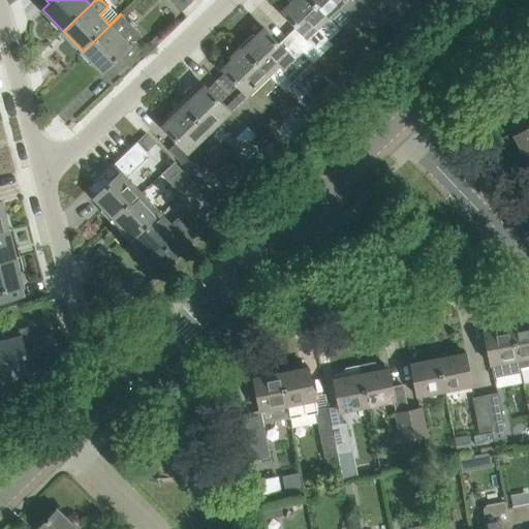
[(193,0),(170,0),(182,11),(193,0)]
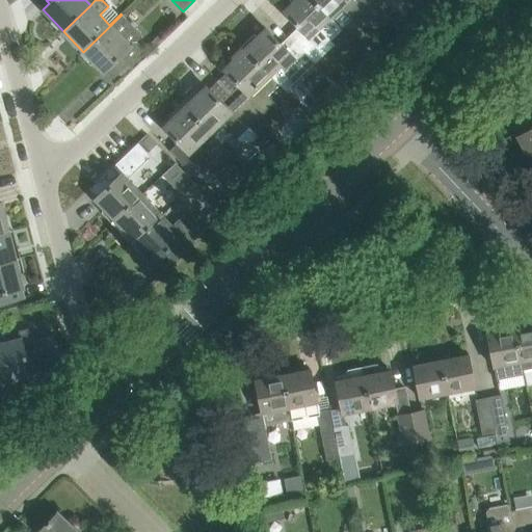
[(303,32),(294,41),(316,62),(334,45),(318,29),(329,18),(312,0),(288,0),(289,0),(292,4),(284,11),(303,32)]
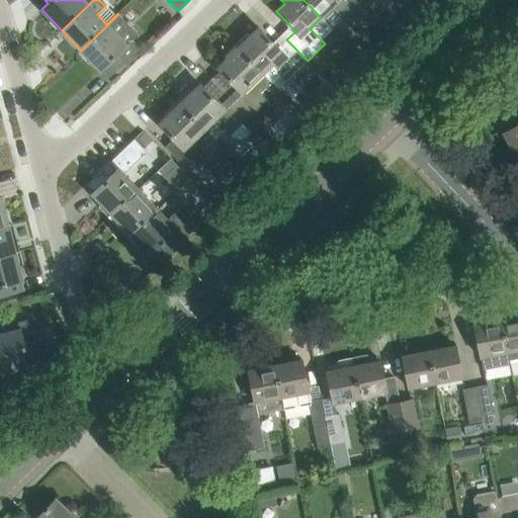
[(304,0),(321,17),(332,7),(347,22),(365,5),(360,0),(304,0)]
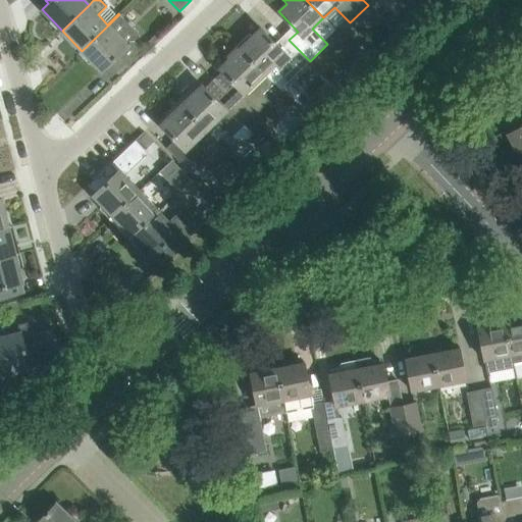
[(115,72),(134,55),(141,48),(134,41),(139,35),(119,14),(82,51),(101,71),(108,65),(115,72)]
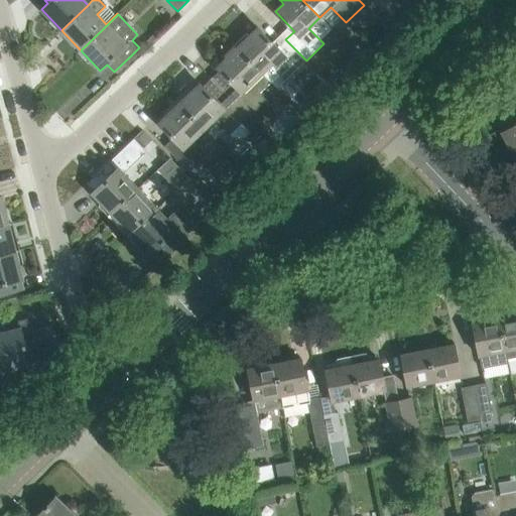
[(395,18),(387,26),(392,32),(401,24),(395,18)]
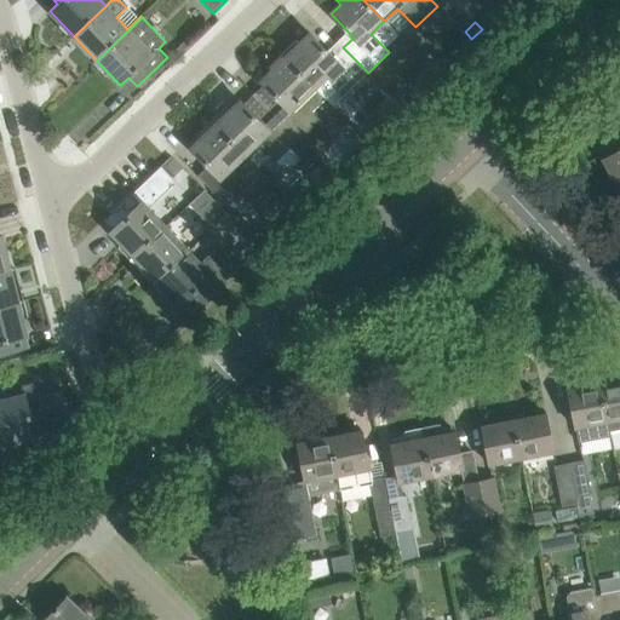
[(368,73),(343,47),(332,58),(310,34),(300,44),(296,39),(281,53),(325,98),(333,107),(345,95),(368,73)]
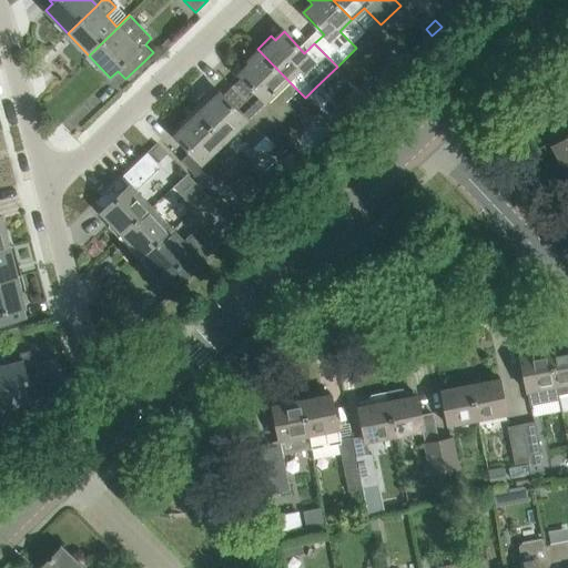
[(422,40),(430,49),(436,43),(435,42),(427,34),(422,40)]
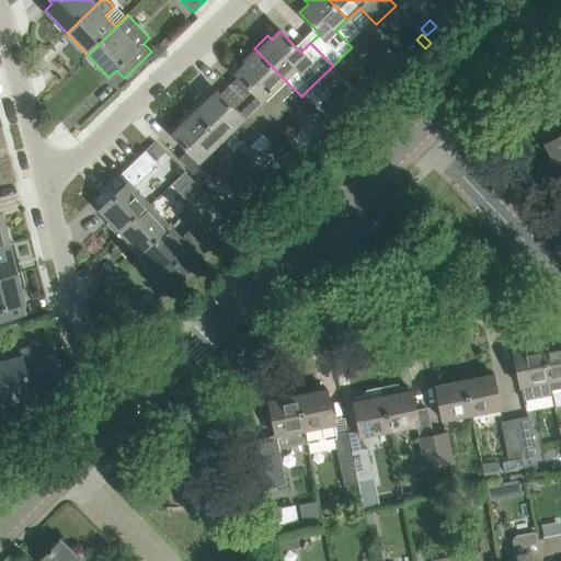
[(248,103),(270,127),(288,109),(282,101),(294,89),(254,48),(258,53),(236,73),(256,94),(248,103)]
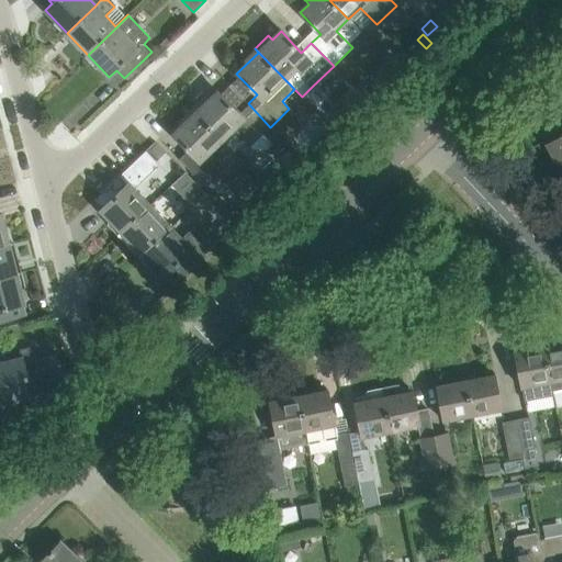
[(367,100),(374,92),(361,78),(353,86),(367,100)]
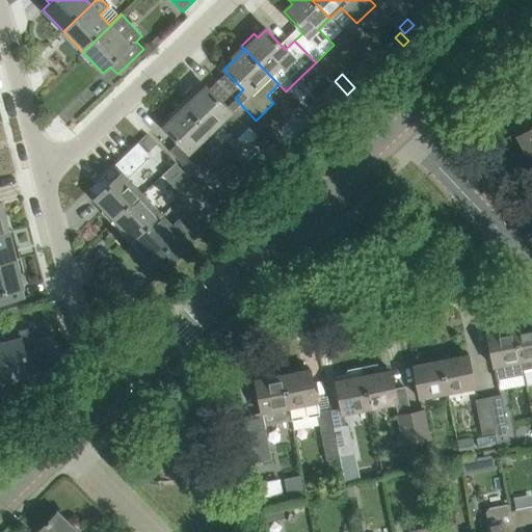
[(256,121),(235,98),(225,107),(206,87),(185,107),(210,133),(221,123),(240,142),(254,142),(258,148),(265,148),(273,139),(256,121)]
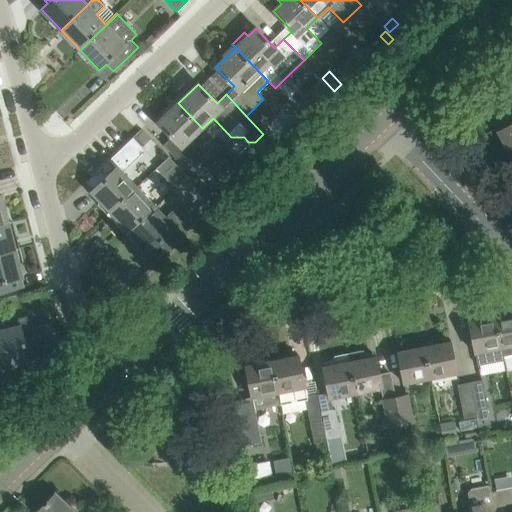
[(176,142),(168,150),(188,171),(206,154),(191,138),(202,128),(178,103),(158,122),(176,142)]
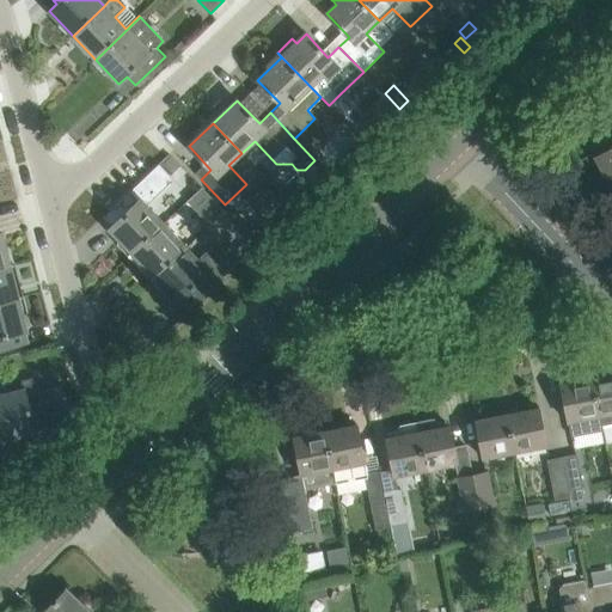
[(611,148),(595,158),(611,187),(611,148)]
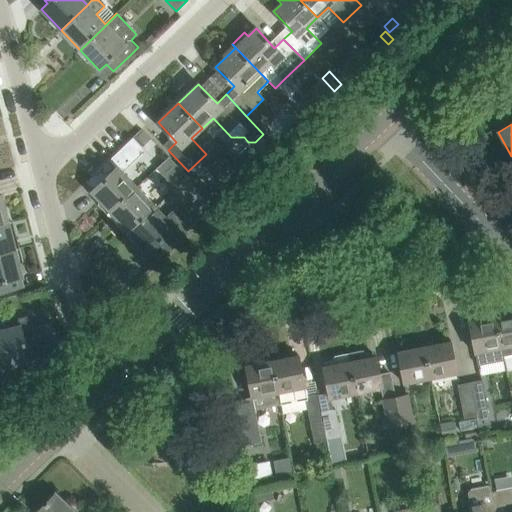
[(132,137),(90,178),(97,185),(90,191),(111,213),(137,188),(122,172),(145,150),(132,137)]
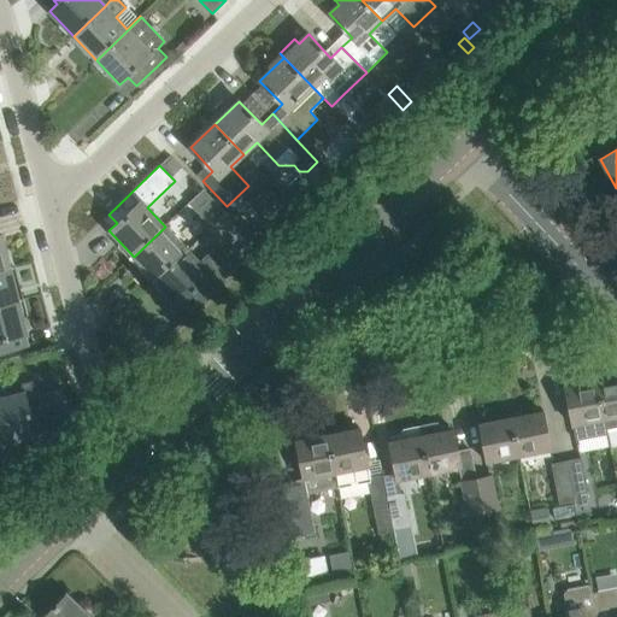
[(200,193),(189,203),(205,219),(216,209),(200,193)]
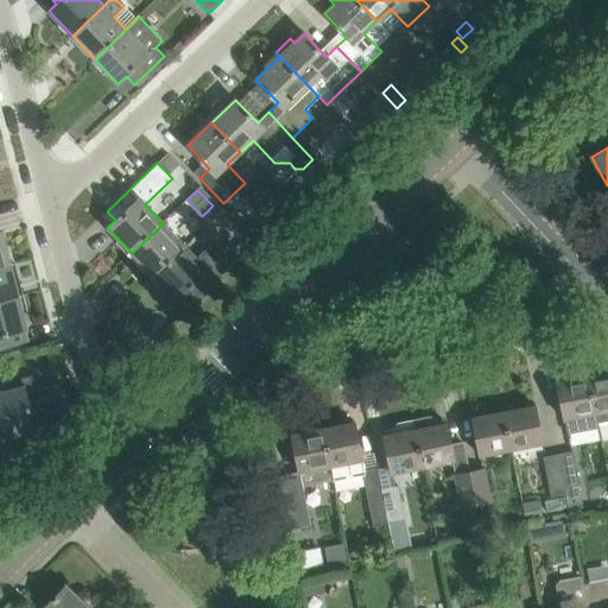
[(132,253),(153,277),(184,247),(163,223),(132,253)]
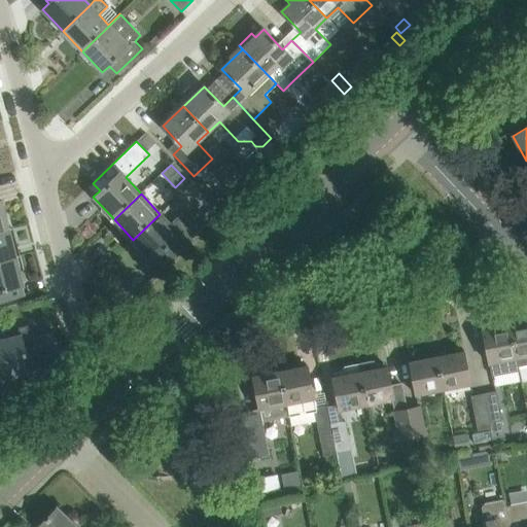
[(215,199),(212,202),(212,214),(214,217),(223,208),(215,199)]
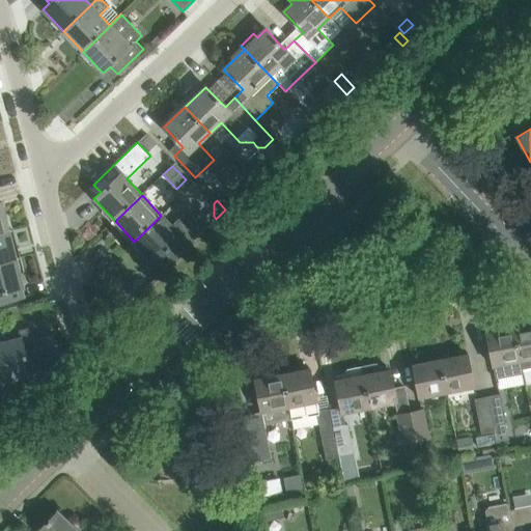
[(0,202),(0,232),(12,230),(11,229),(7,230),(1,203),(1,202),(0,202)]
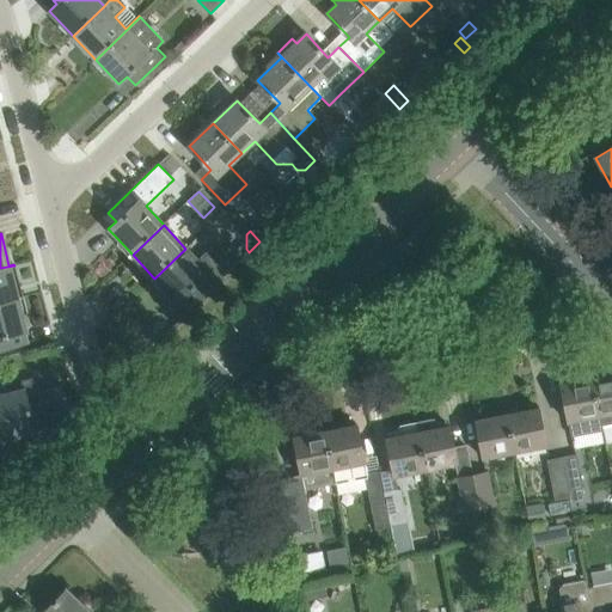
[(194,304),(230,269),(209,248),(197,259),(185,249),(154,279),(177,303),(185,295),(194,304)]
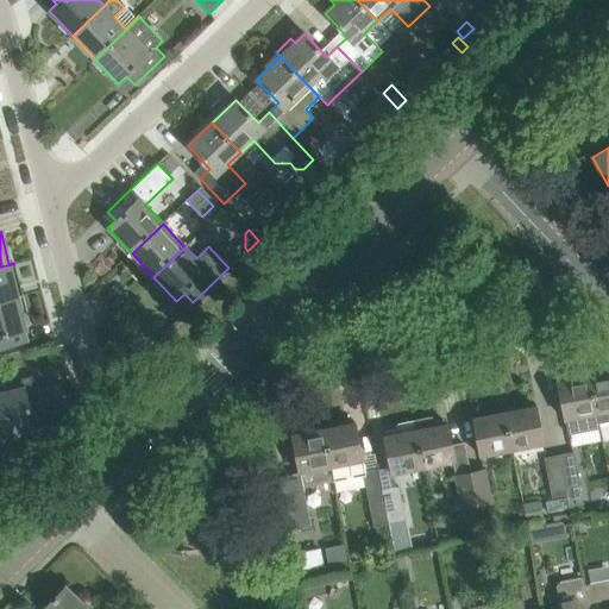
[(14,264),(0,267),(0,301),(23,295),(22,294),(17,296),(10,265),(14,264)]
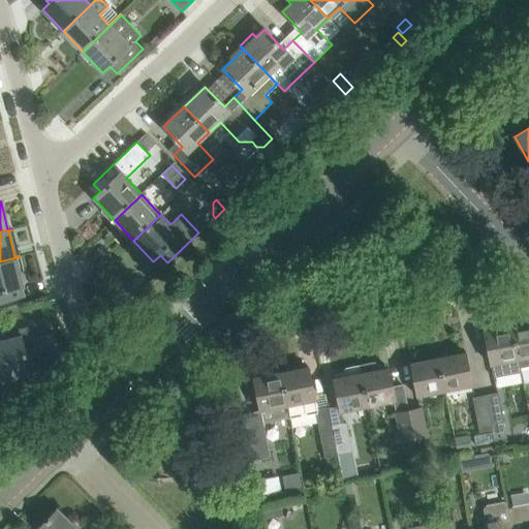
[(20,256),(0,261),(0,303),(17,299),(13,288),(23,286),(23,284),(22,284),(19,273),(23,272),(20,256)]
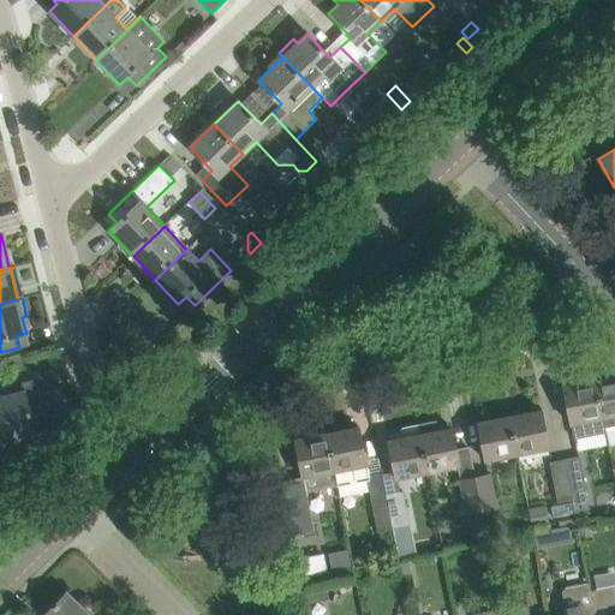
[(614,425),(614,375),(596,380),(604,429),(614,425)]
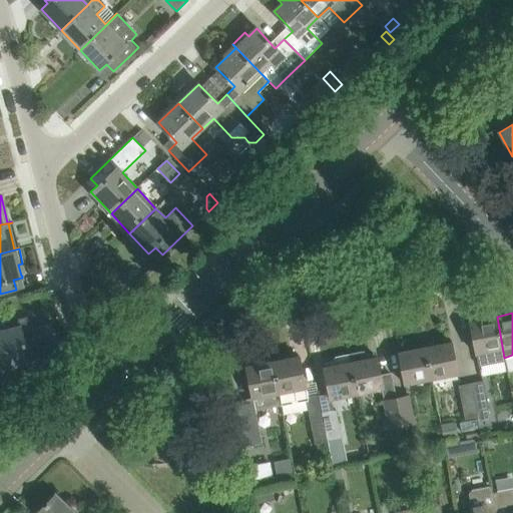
[(19,328),(0,332),(0,359),(2,369),(29,362),(27,353),(37,350),(28,317),(17,320),(19,328)]
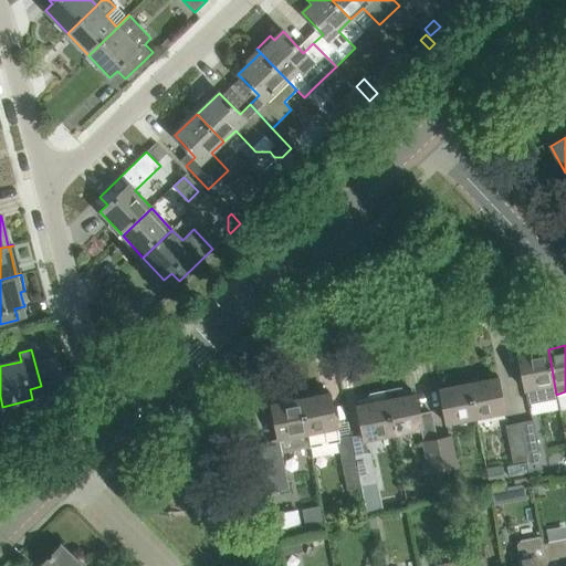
[(548,349),(517,356),(527,405),(557,399),(556,395),(548,349)]
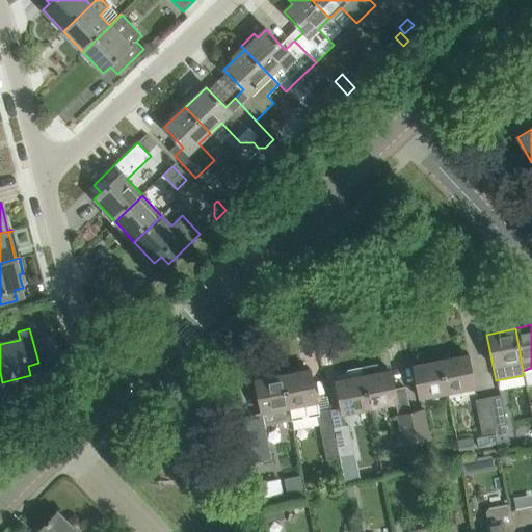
[(448,393),(474,388),(468,354),(442,361),(448,393)]
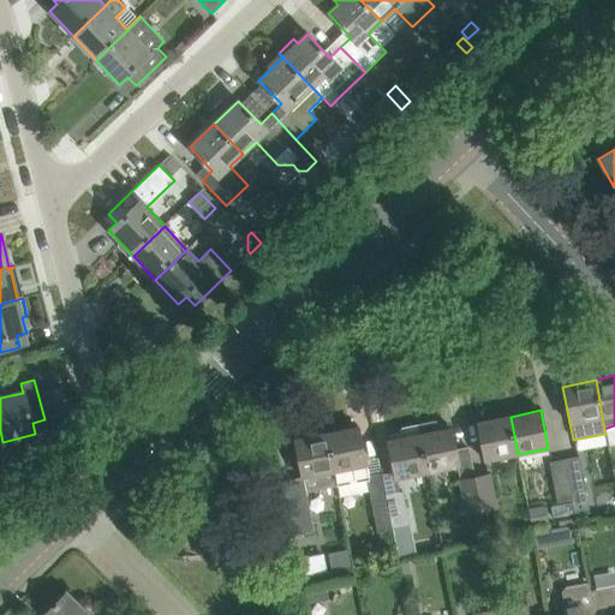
[(511,417),(477,423),(484,460),(518,454),(511,417)]
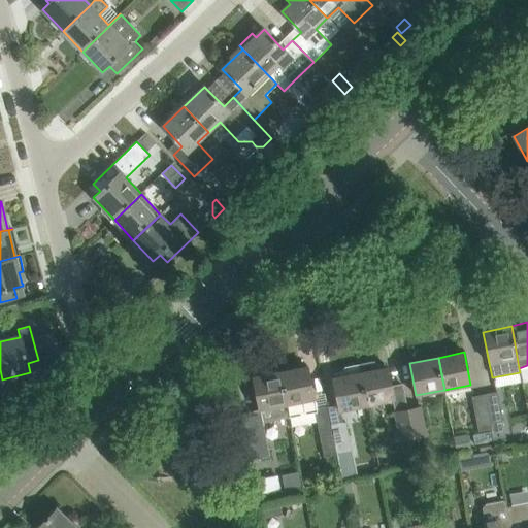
[(359,365),(367,405),(394,400),(388,367),(377,369),(376,364),(373,362),(359,365)]
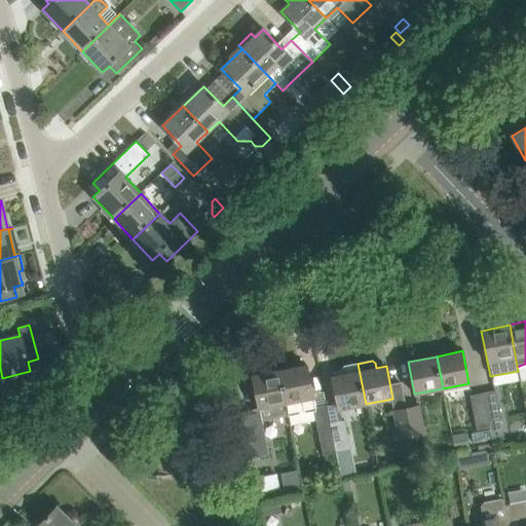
[(338,410),(366,404),(358,364),(358,363),(357,363),(357,364),(343,367),(341,370),(342,375),(332,377),(337,404),(326,406),(336,454),(349,452),(343,421),(340,422),(338,410)]
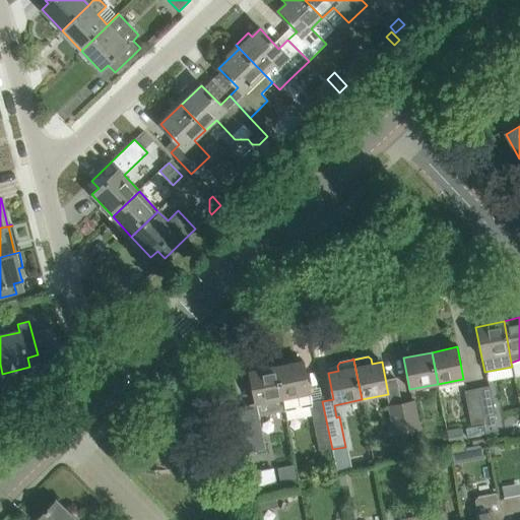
[(303,362),(276,367),(285,410),(312,405),(321,452),(332,449),(322,401),(311,403),(303,362)]
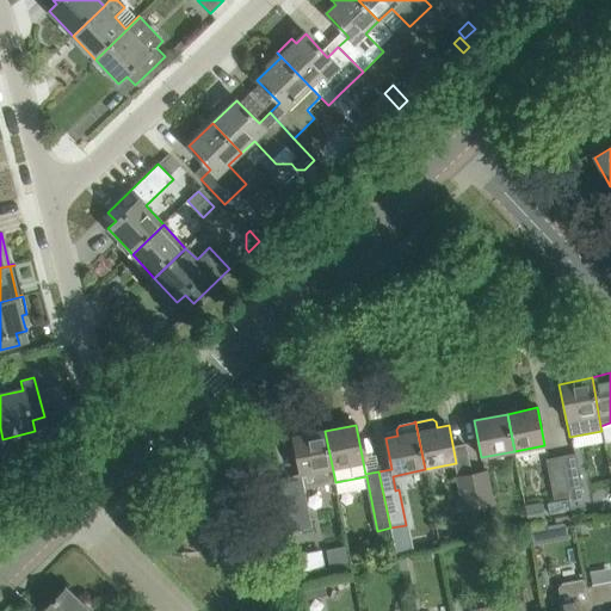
[(312,528),(304,489),(335,482),(325,431),(322,431),(322,430),(307,432),(308,434),(292,437),(300,474),(281,477),(291,531),(312,528)]
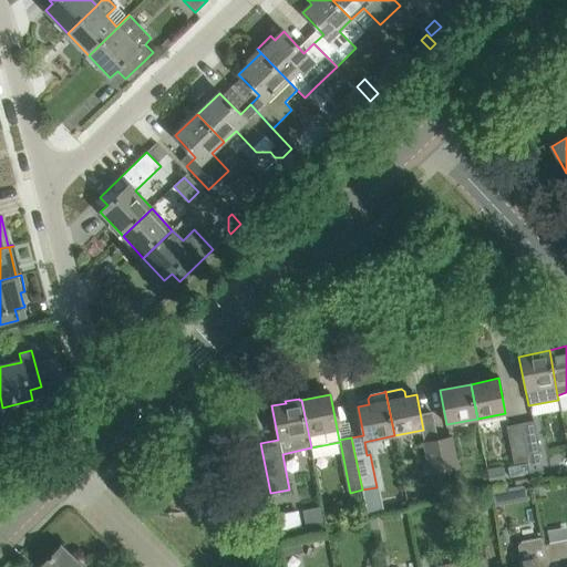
[(534,421),(521,423),(526,454),(539,451),(540,451),(534,421)]
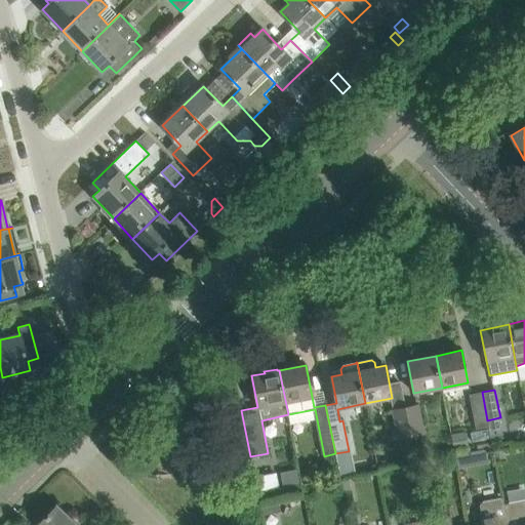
[(487,420),(482,392),(468,395),(475,429),(488,426),(487,420)]
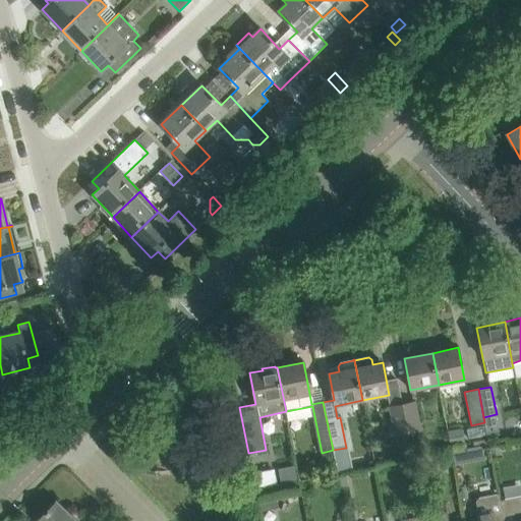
[(420,431),(414,402),(402,404),(407,435),(420,431)]
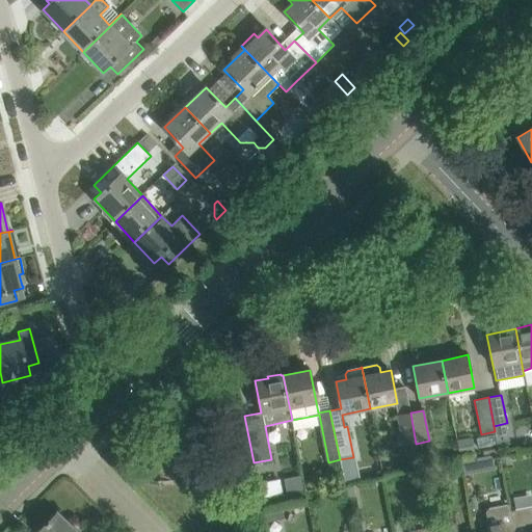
[(419,455),(416,444),(410,413),(398,416),(406,457),(419,455)]
